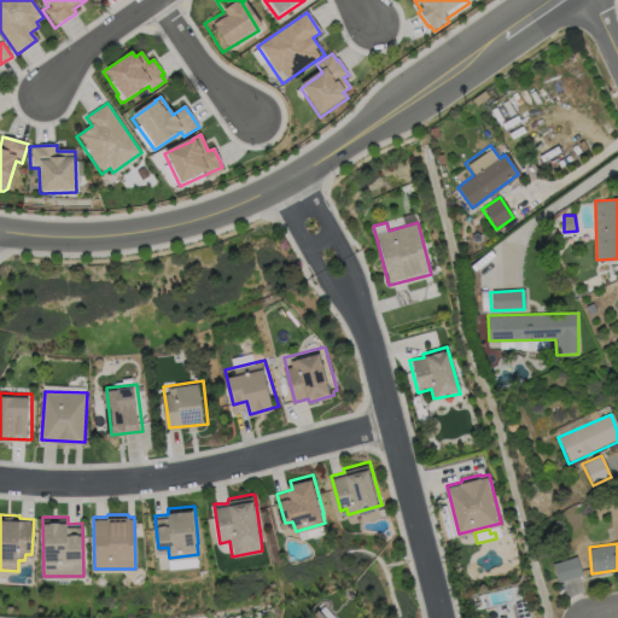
[(553,567),(577,561),(581,578),(557,584),(553,567)]
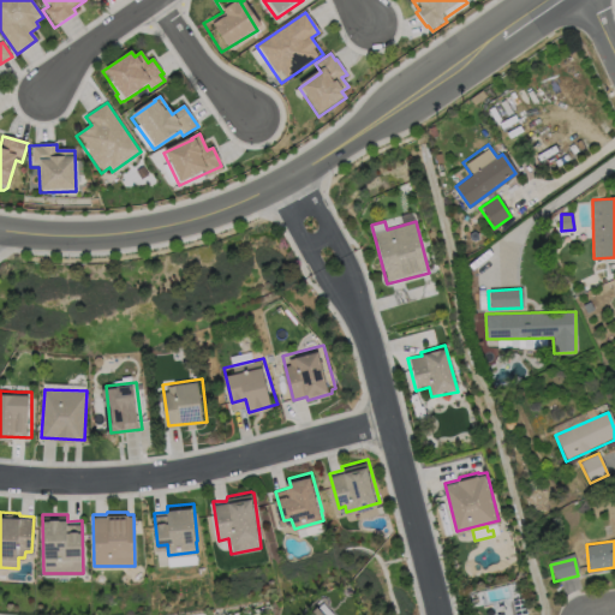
[(304,614),(320,601),(332,614),(304,614)]
